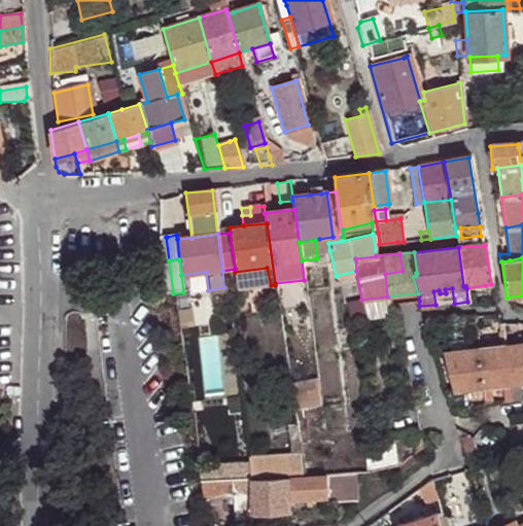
[(173,293),(179,334),(192,332),(195,321),(192,300),(188,300),(187,291),(183,292),(173,293)]
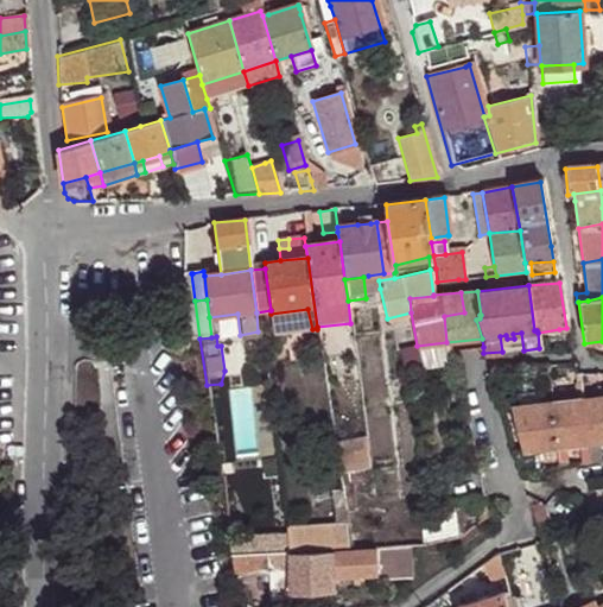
[(446,342),(417,346),(416,346),(419,367),(448,365),(446,342)]
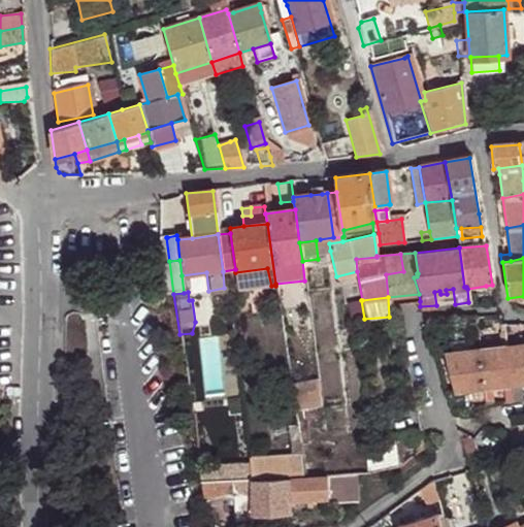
[(348,323),(364,319),(361,300),(344,303),(348,323)]
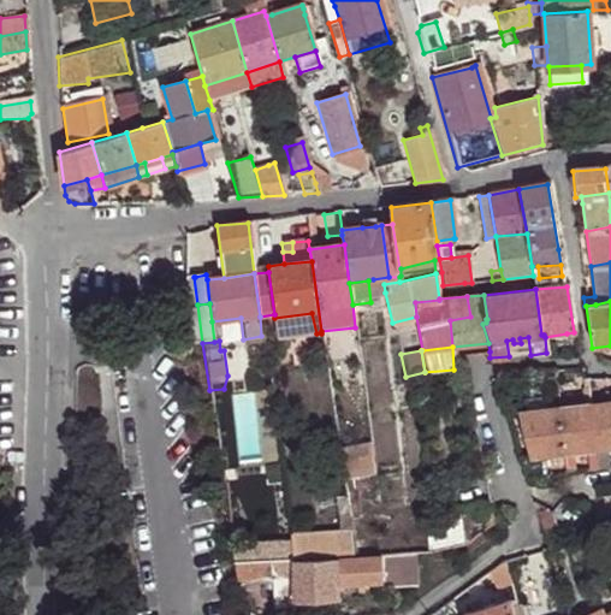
[(603,449),(610,448),(610,402),(589,404),(594,450),(603,449)]
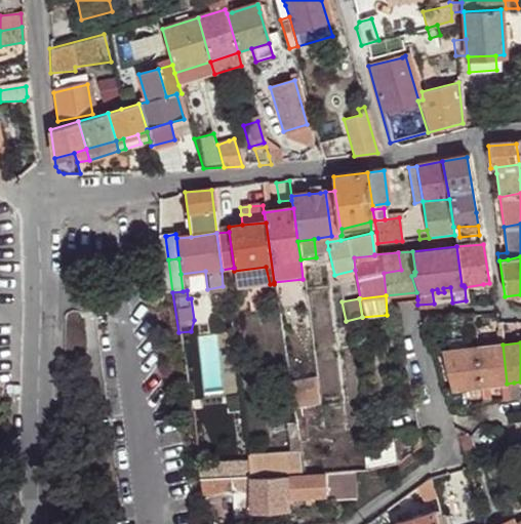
[(498,385),(507,384),(503,345),(475,349),(479,386),(484,386),(498,385)]
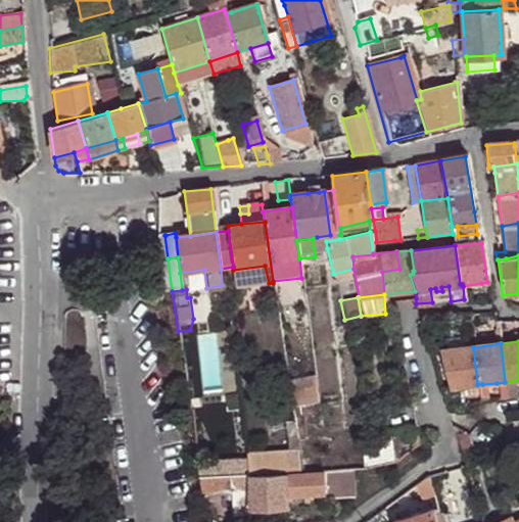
[(470,385),(477,384),(473,347),(439,350),(447,387),(470,385)]
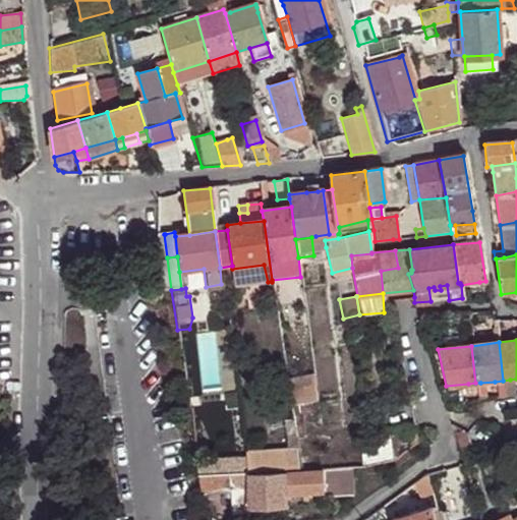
[(197,351),(196,388),(227,389),(228,351),(197,351)]
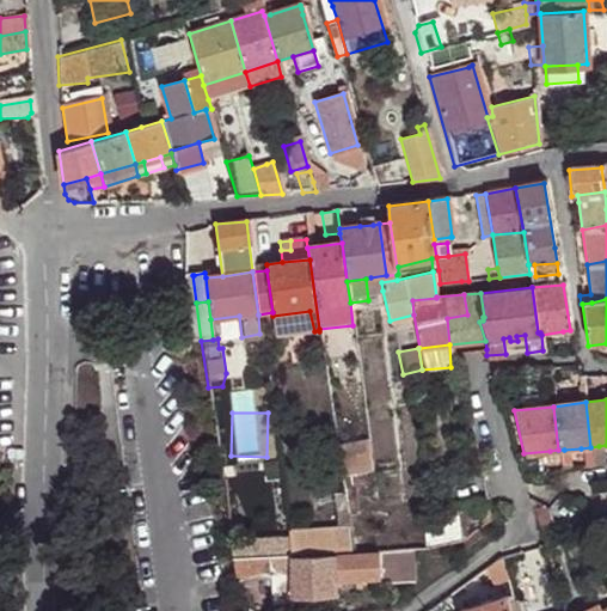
[(341,477),(373,472),(369,444),(336,447),(341,477)]
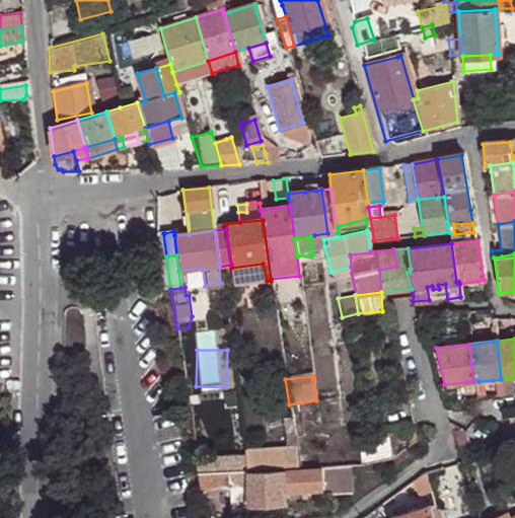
[(503,395),(510,394),(508,378),(501,379),(503,395)]
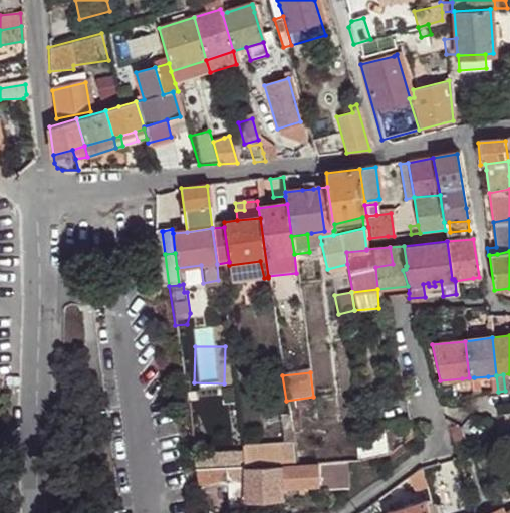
[(488,393),(489,393),(488,376),(474,377),(475,394),(488,393)]
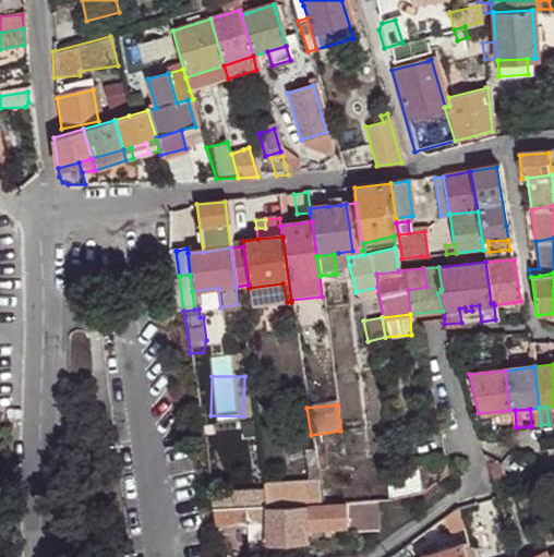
[(504,430),(512,428),(509,410),(502,411),(504,430)]
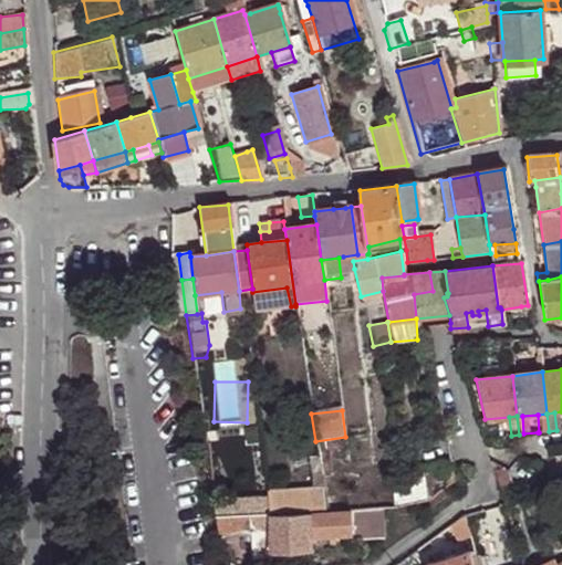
[(480,438),(501,436),(499,422),(487,424),(485,419),(475,420),(480,438)]
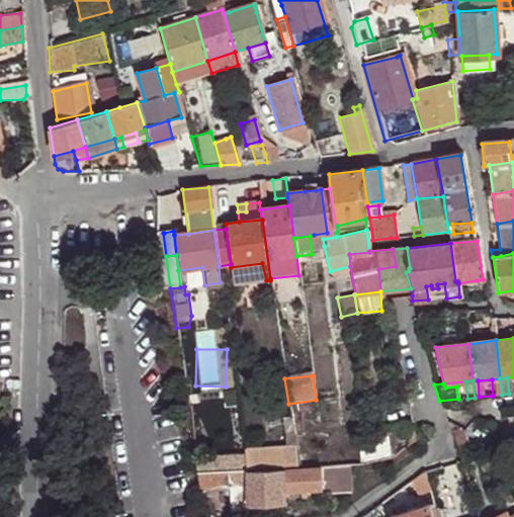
[(513,401),(513,393),(509,394),(502,395),(493,396),(492,396),(493,404),(513,401)]
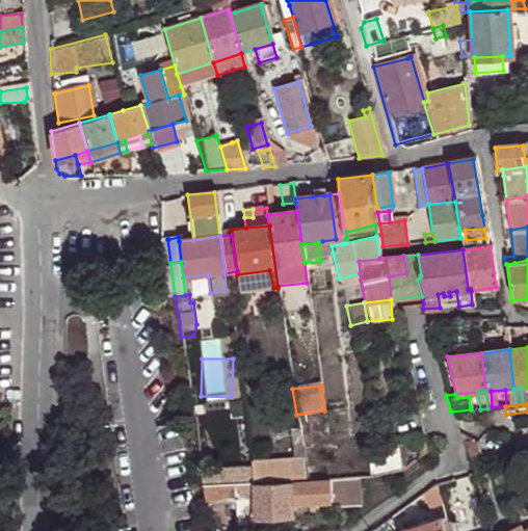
[(302,458),(304,468),(312,467),(306,419),(326,417),(325,412),(324,410),(296,415),(298,428),(302,458)]
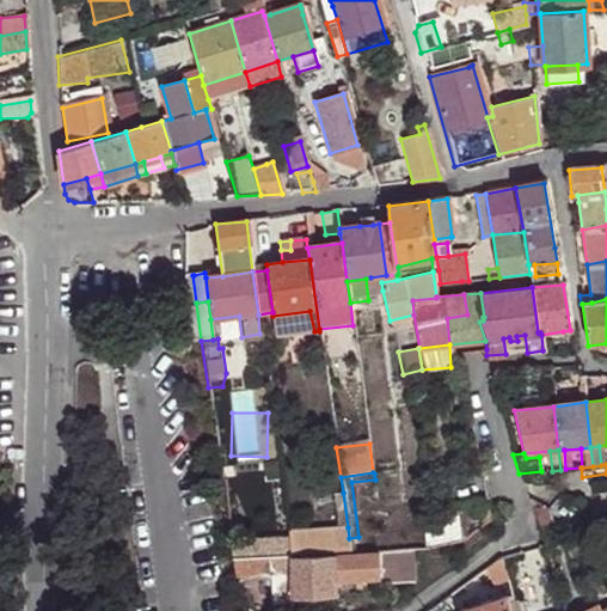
[(490,518),(488,511),(479,518),(483,524),(490,518)]
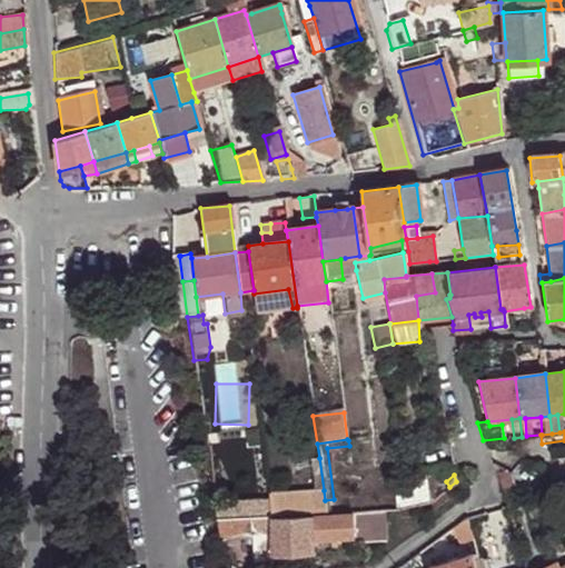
[(429,502),(449,487),(446,481),(444,478),(426,489),(427,502),(429,502)]
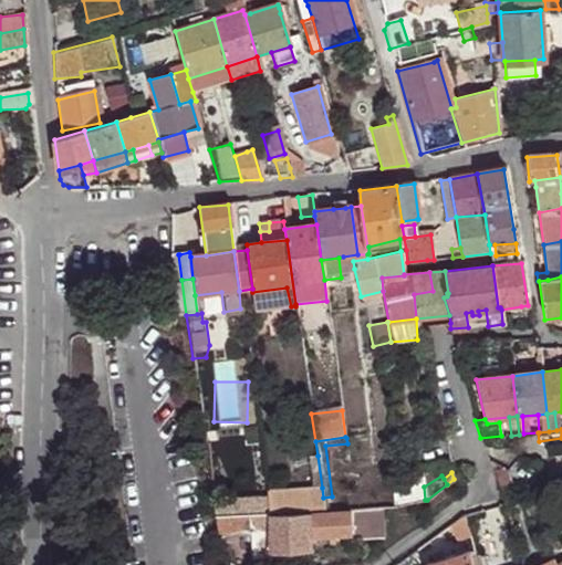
[(391,481),(393,504),(425,500),(424,487),(423,478),(391,481)]
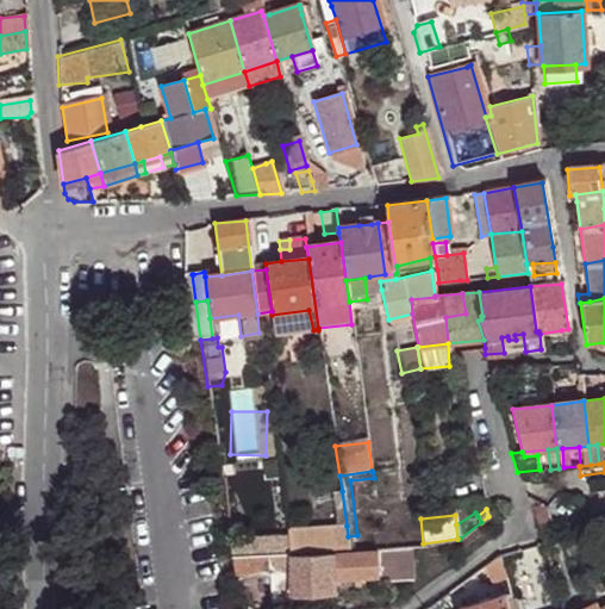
[(350,551),(348,536),(347,526),(285,529),(286,541),(287,554),(289,554),(350,551)]
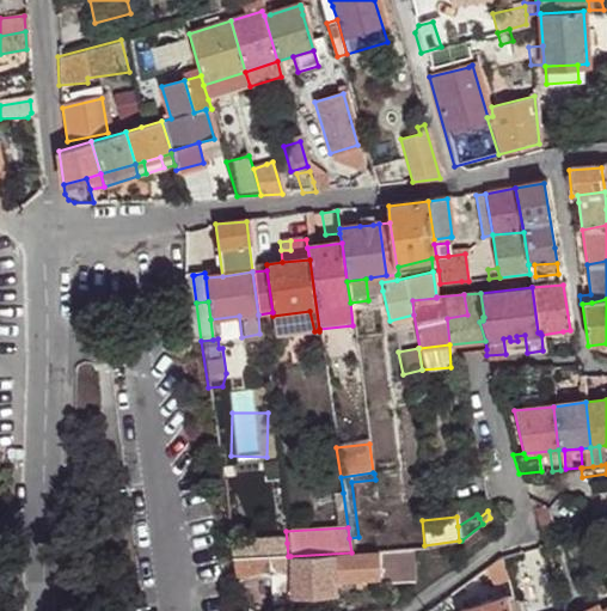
[(231,545),(232,558),(288,556),(287,543),(231,545)]
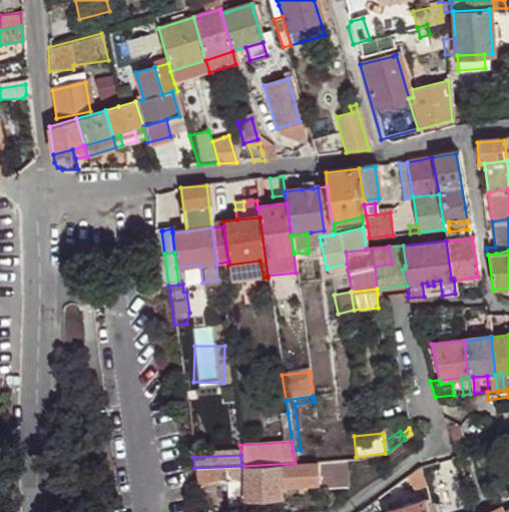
[(346,488),(345,460),(337,461),(316,462),(316,465),(317,480),(317,485),(317,490),(346,488)]
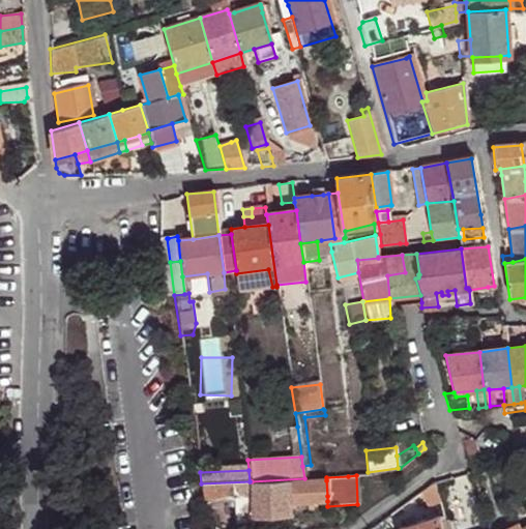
[(327,496),(326,480),(291,482),(292,502),(327,501),(327,496)]
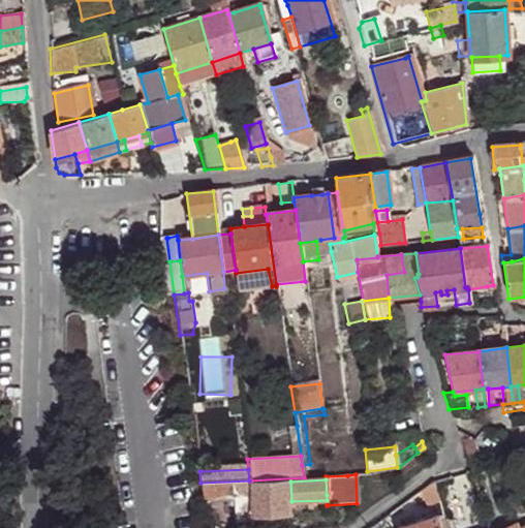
[(201,483),(204,498),(234,495),(252,494),(252,516),(288,515),(287,482),(251,483),(251,480),(249,480),(201,483)]
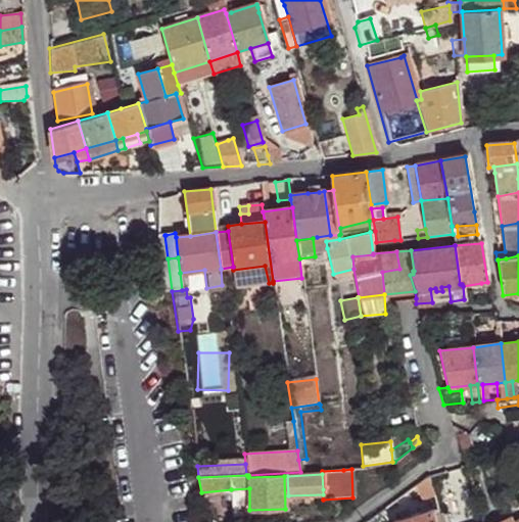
[(421,499),(431,495),(426,478),(424,478),(415,485),(421,499)]
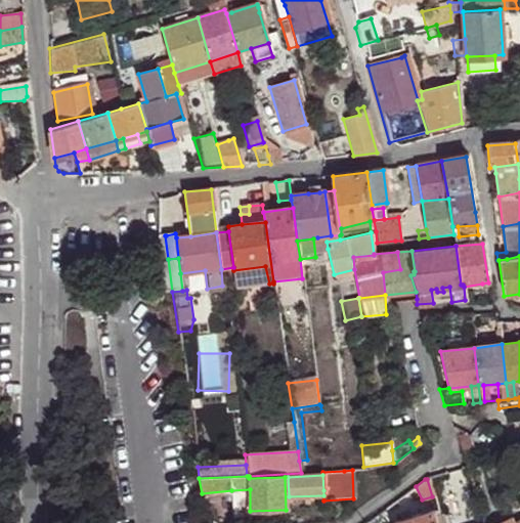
[(250,511),(250,489),(231,490),(232,516),(250,516),(250,511)]
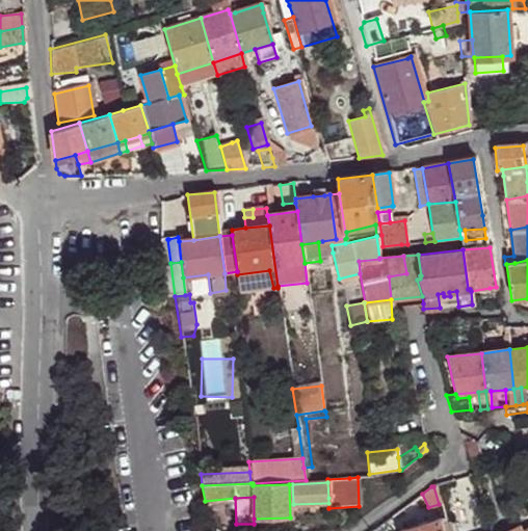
[(441,530),(439,524),(438,520),(401,530),(441,530)]
